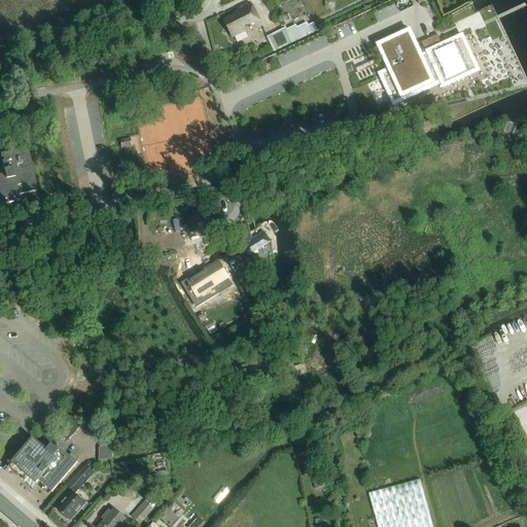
[(239,10),(239,12),(235,14),(236,16),(224,22),(234,38),(249,30),(251,32),(261,27),(250,4),(239,10)]
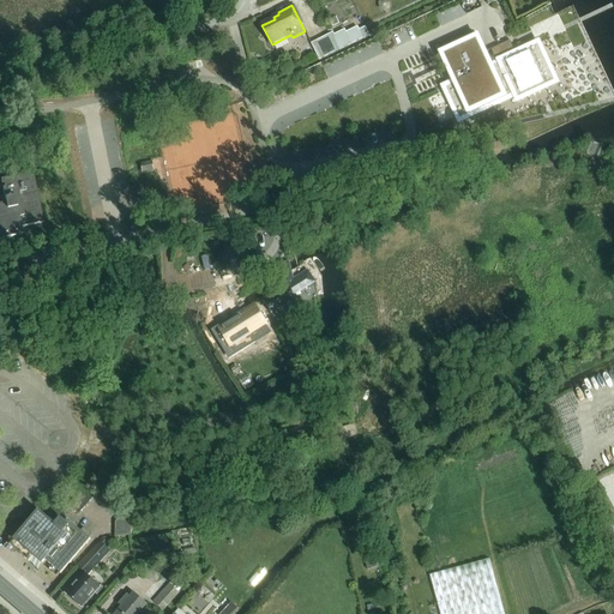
[(336,17),(330,20),(332,28),(339,24),(336,17)]
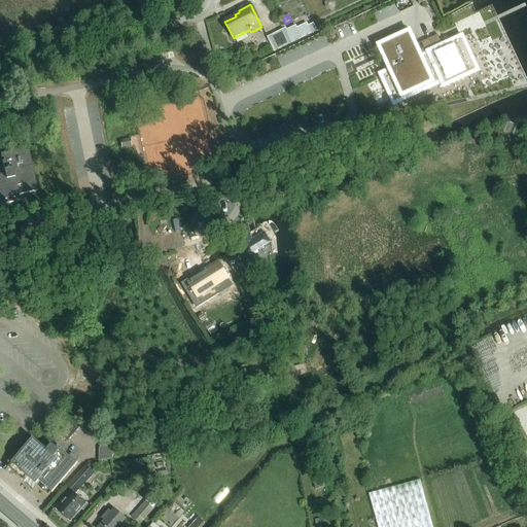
[(286,28),(267,37),(275,53),(312,34),(307,24),(297,28),(295,26),(287,30),(286,28)]
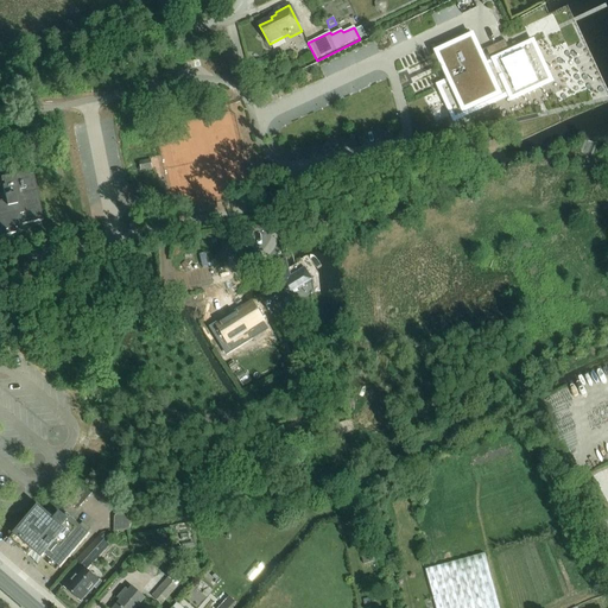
[(472,38),(438,54),(451,82),(441,87),(455,119),(511,93),(513,99),(549,81),(532,44),(511,54),(505,40),(479,52),(472,38)]
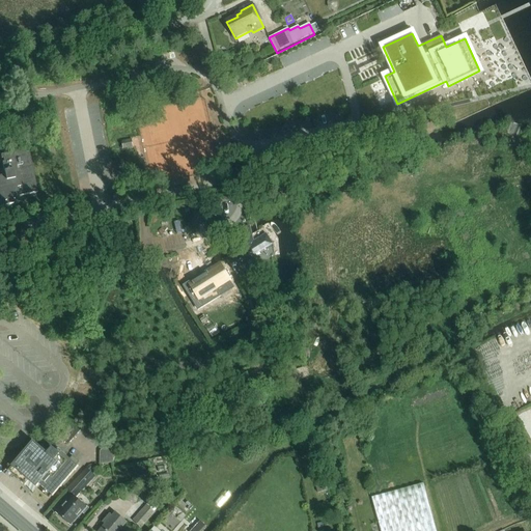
[(0,207),(19,204),(18,198),(37,194),(28,151),(0,157),(0,207)]
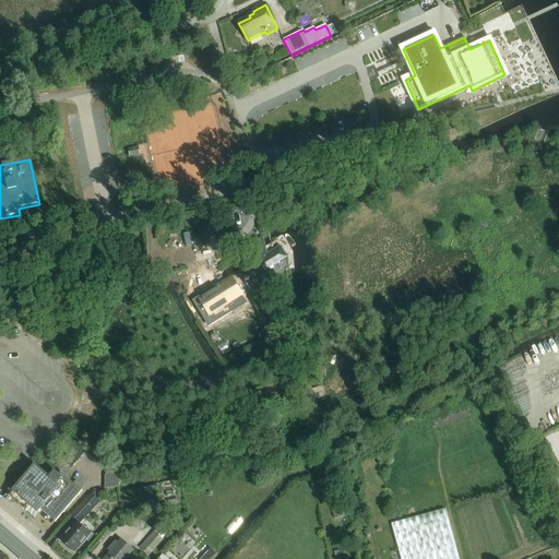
[(260,260),(239,273),(244,281),(247,286),(248,286),(250,285),(253,290),(260,285),(257,281),(266,274),(264,271),(287,258),(280,246),(266,254),(263,238),(256,240),(260,260)]
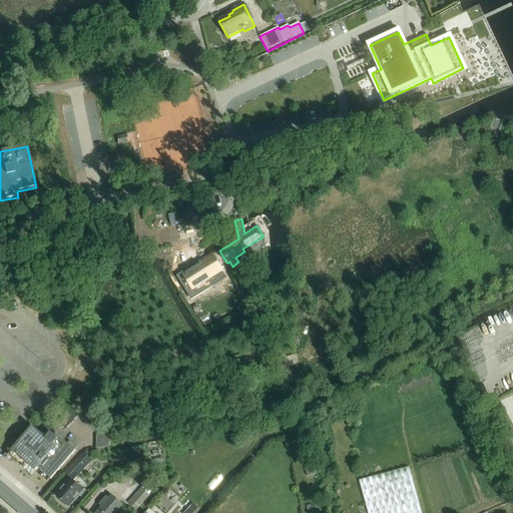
[(208,259),(183,274),(192,290),(208,280),(213,287),(226,279),(224,275),(231,271),(227,263),(226,263),(223,258),(216,262),(214,259),(210,262),(208,259)]
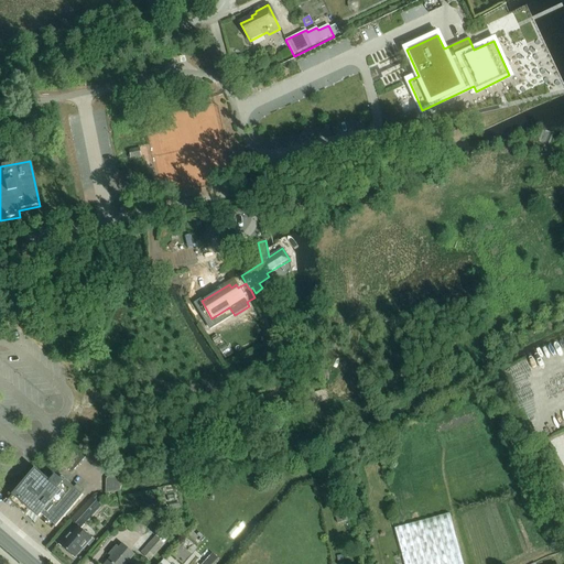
[(60,437),(65,441),(71,431),(65,429),(60,437)]
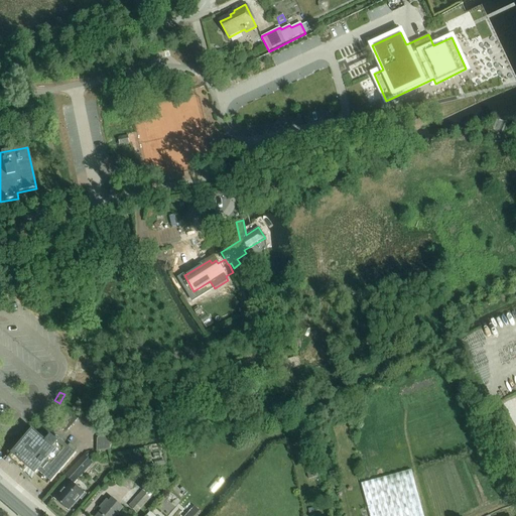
[(77,414),(63,429),(67,432),(69,430),(77,421),(81,417),(77,414)]
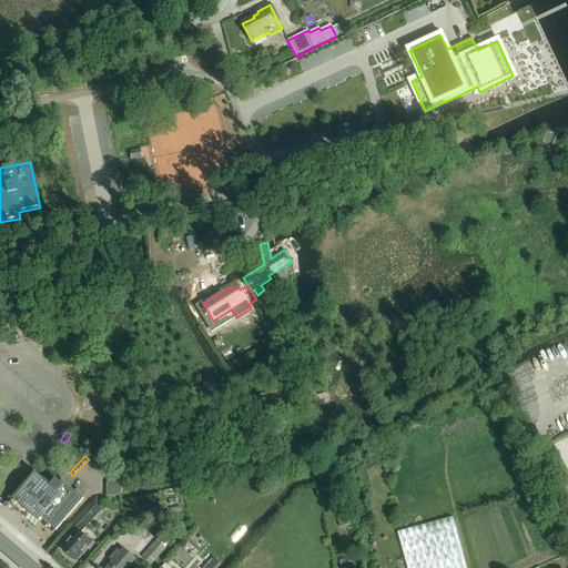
[(84,498),(67,483),(64,486),(57,479),(52,486),(37,473),(9,504),(28,519),(32,514),(40,520),(42,518),(57,530),(84,498)]
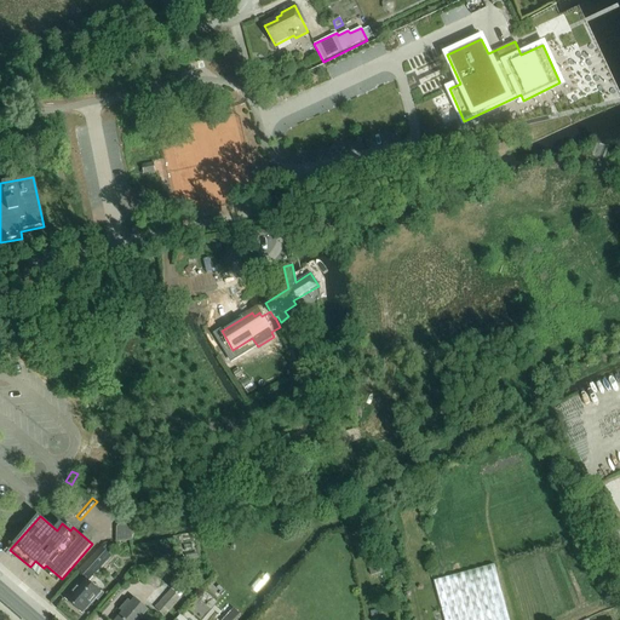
[(132,540),(137,527),(125,517),(116,527),(116,541),(132,540)]
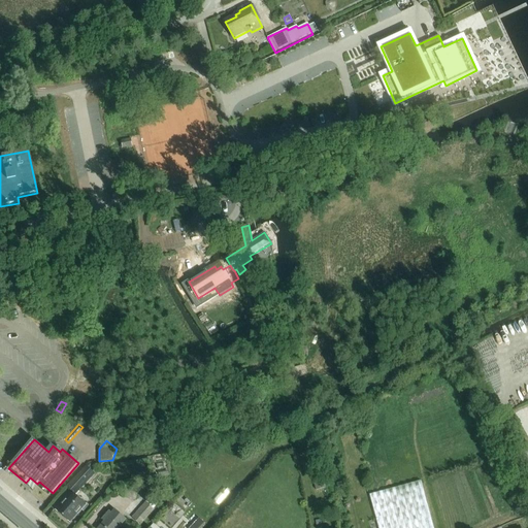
[(87,504),(76,494),(94,473),(86,466),(68,487),(72,492),(63,502),(64,503),(58,510),(70,522),(76,514),(77,515),(87,504)]
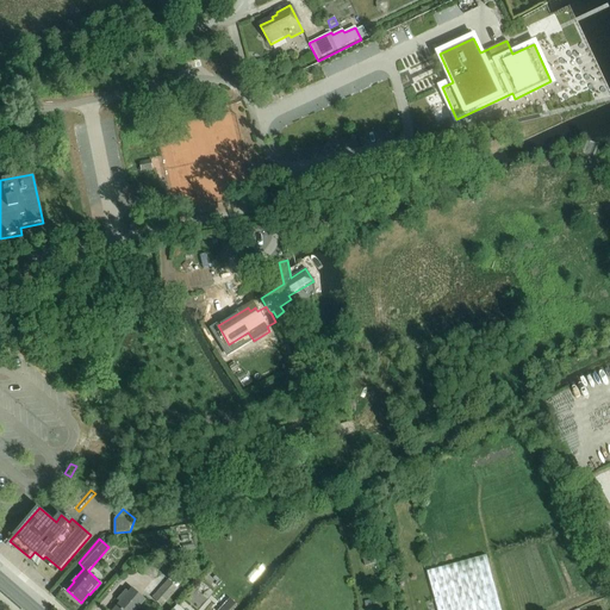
[(428,572),(437,609),(500,609),(487,556),(428,572)]
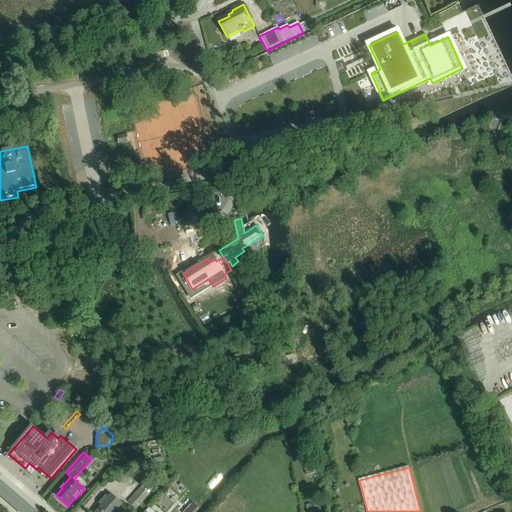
[(153,489),(146,482),(128,502),(137,510),(150,495),(149,493),(153,489)]
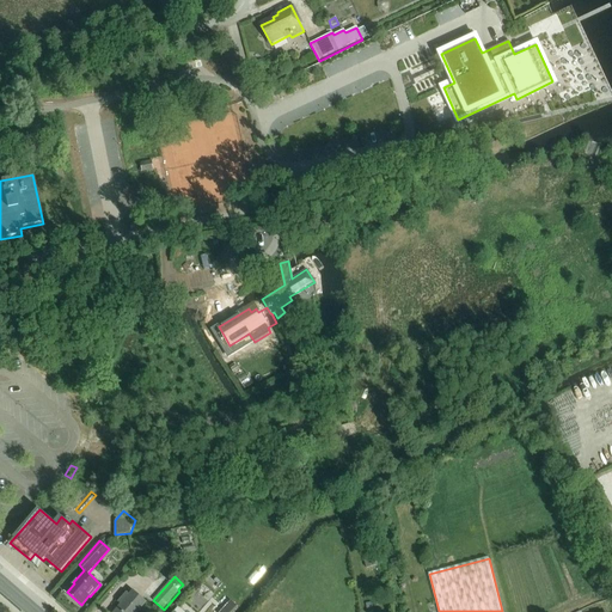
[(138,611),(147,603),(134,592),(130,595),(127,593),(120,601),(123,604),(115,611),(138,611)]
